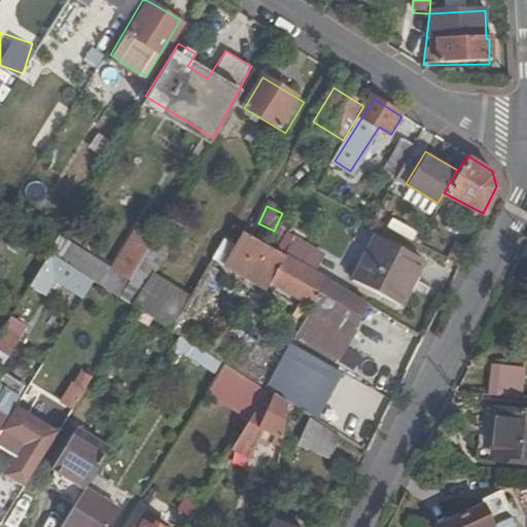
[(60,226),(42,215),(30,234),(47,245),(60,226)]
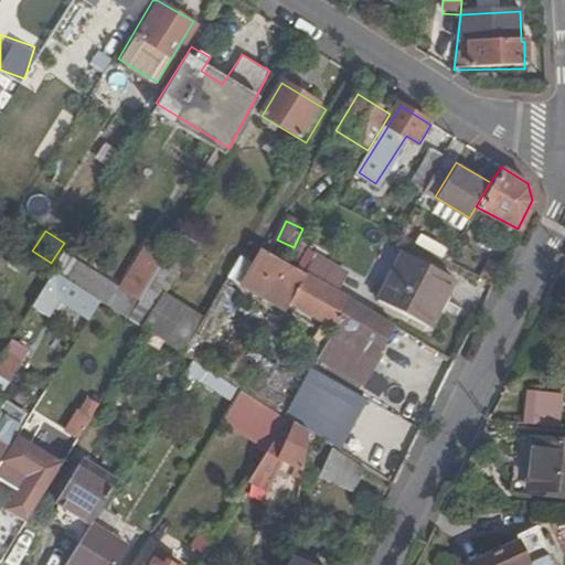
[(194,243),(179,233),(169,251),(138,302),(128,319),(141,327),(163,292),(173,276),(183,262),(194,243)]
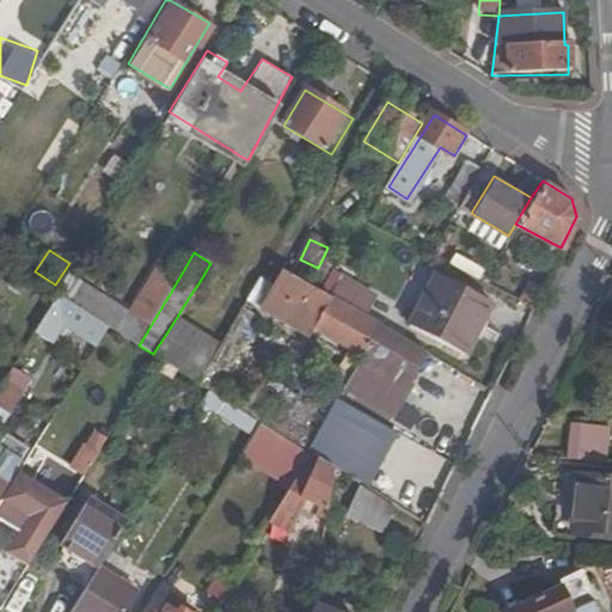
[(150,328),(183,271),(163,259),(128,314),(150,328)]
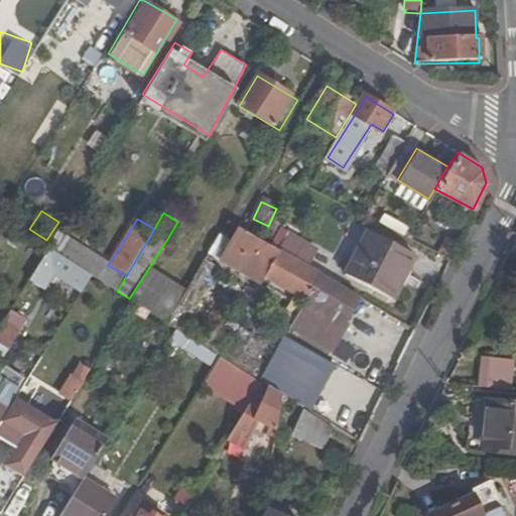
[(305,300),(319,276),(269,247),(238,230),(232,241),(221,261),(257,283),(262,276),(305,300)]
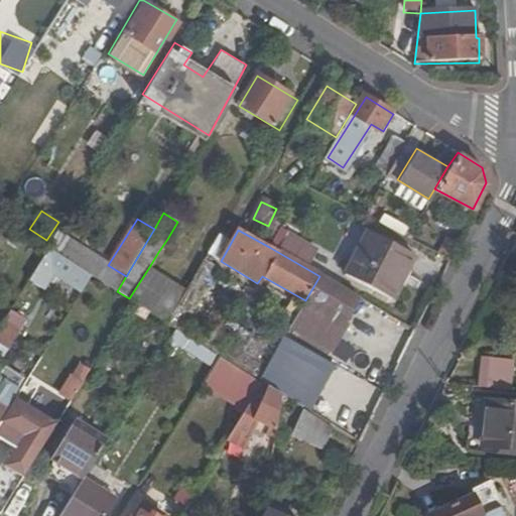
[(403,268),(407,270),(414,256),(366,231),(344,274),(388,296),(403,268)]
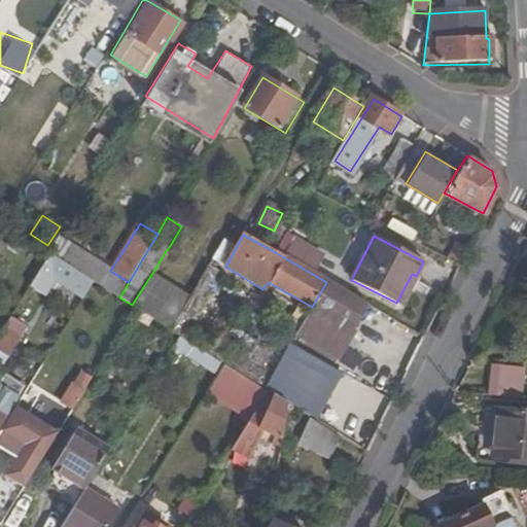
[(48,252),(92,280),(119,297),(129,282),(110,271),(59,237),(48,252)]
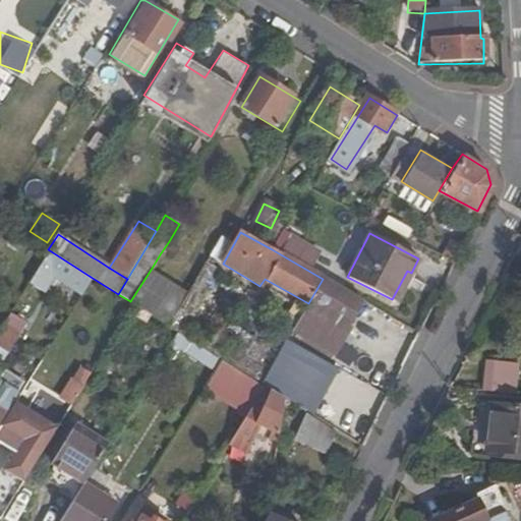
[(234,243),(223,236),(211,256),(223,264),(234,243)]
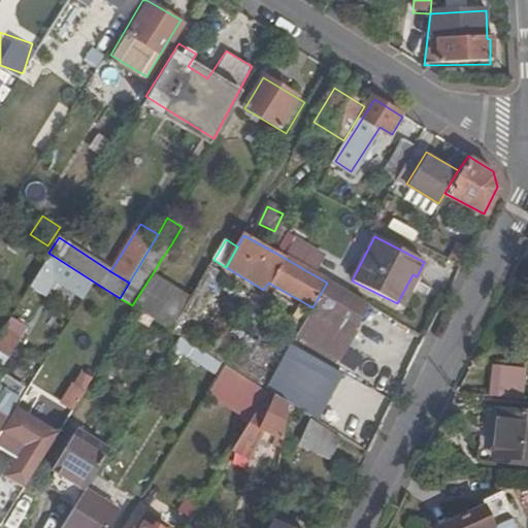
[(173,266),(183,252),(171,244),(162,258),(173,266)]
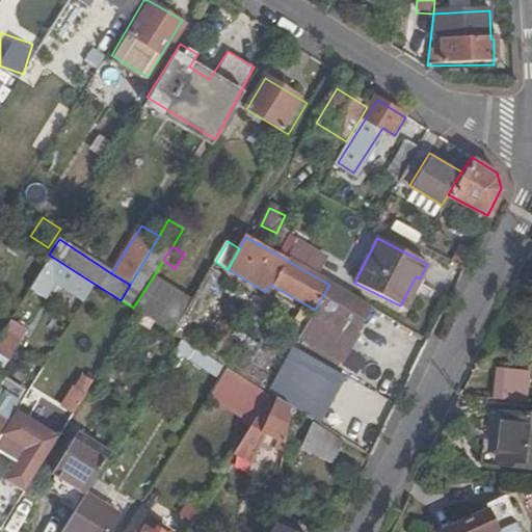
[(133,308),(138,312),(173,334),(190,303),(192,300),(154,275),(133,308)]
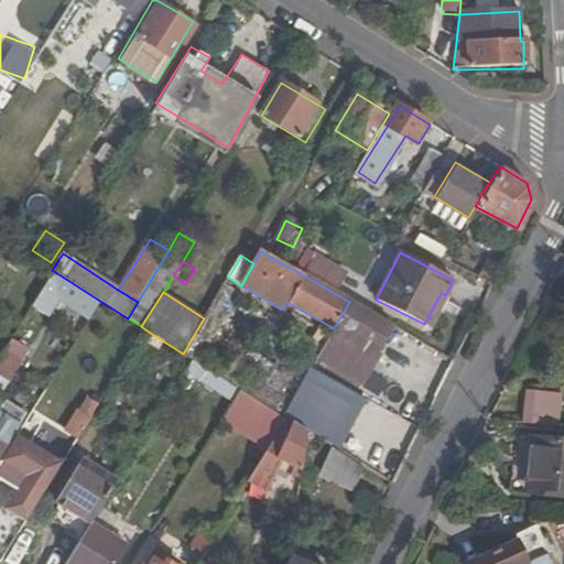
[(429,327),(445,295),(441,293),(424,324),(429,327)]
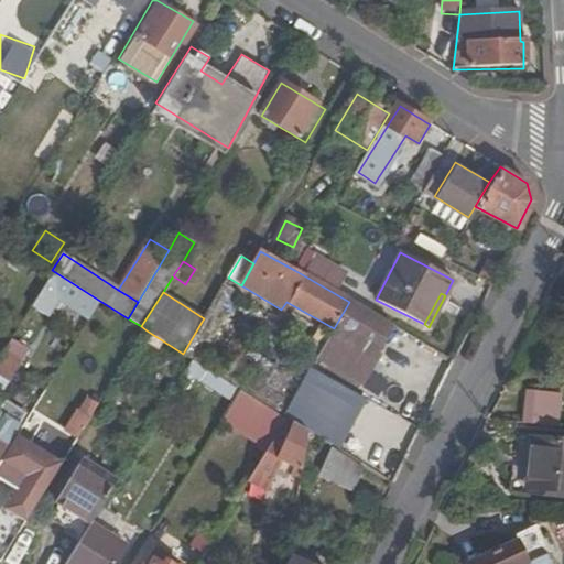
[(378,353),(392,326),(349,302),(334,328),(323,348),(340,358),(335,368),(364,384),(382,356),(378,353)]
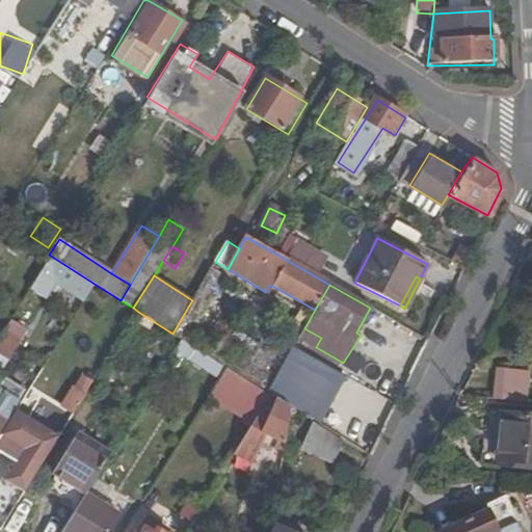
[(202,311),(190,303),(173,334),(182,340),(191,323),(193,325),(202,311)]
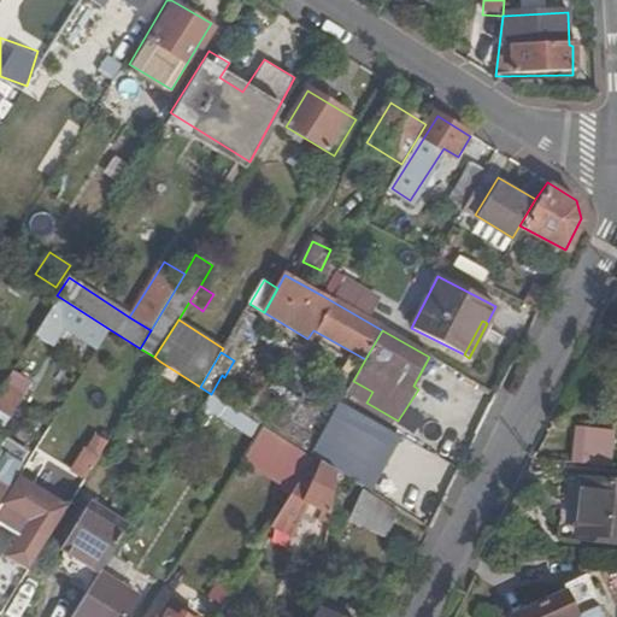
[(6,382),(0,392),(0,409),(12,417),(25,394),(6,382)]
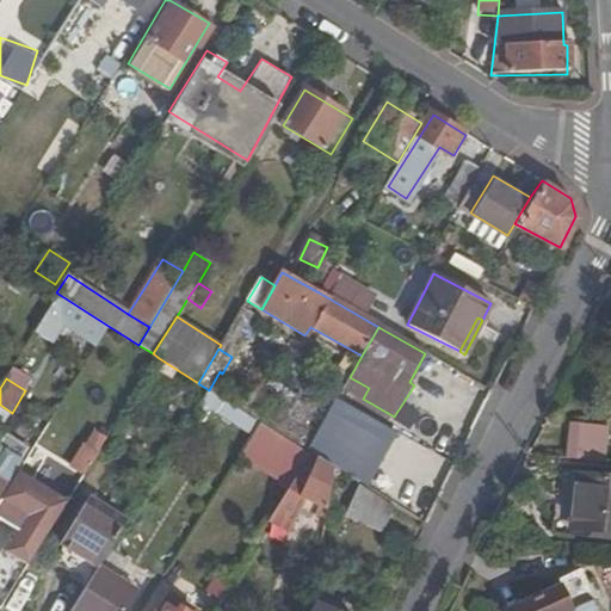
[(199,405),(251,437),(259,423),(250,415),(209,390),(199,405)]
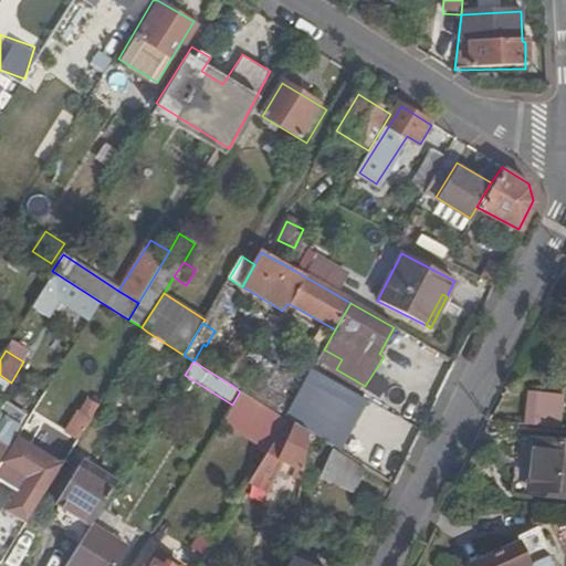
[(231,385),(240,391),(283,418),(291,404),(239,370),(231,385)]
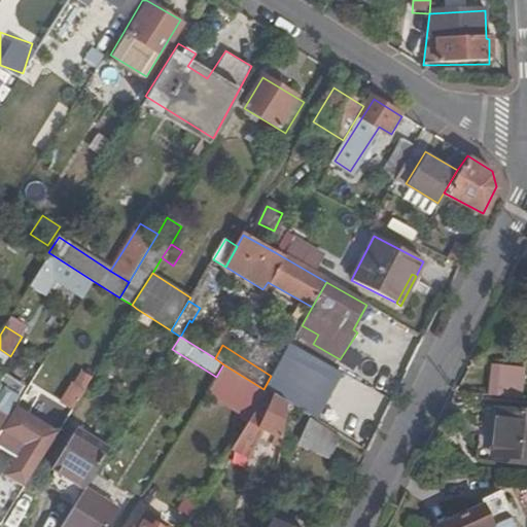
[(338,372),(288,345),(271,376),(264,389),(267,390),(287,401),(313,416),(338,372)]
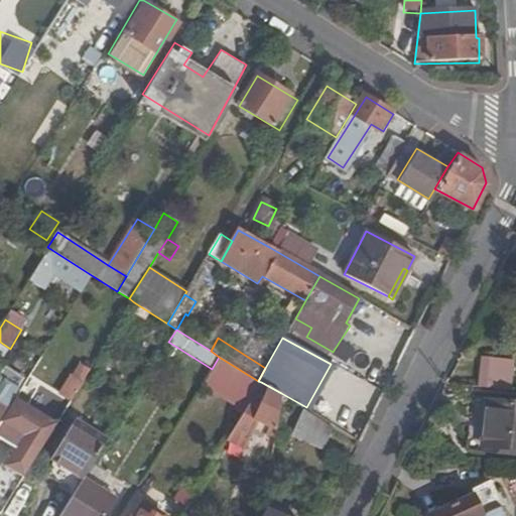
[(201,386),(243,412),(261,382),(258,381),(219,357),(212,369),(201,386)]
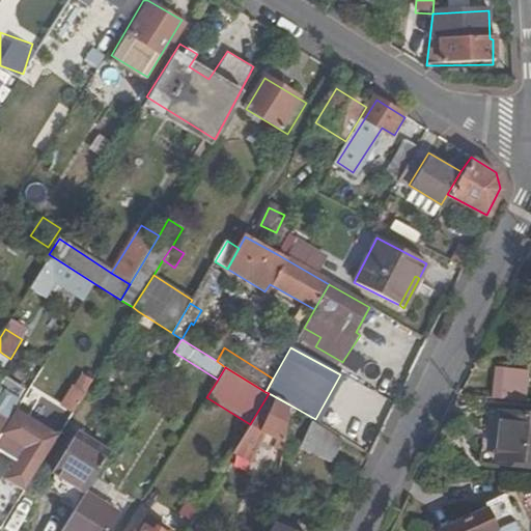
[(58,404),(71,413),(92,380),(79,371),(58,404)]
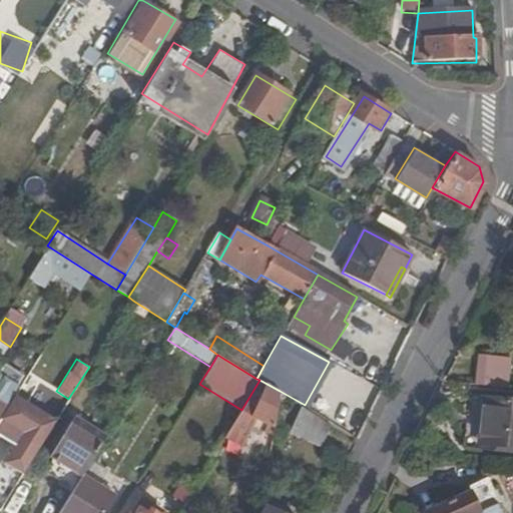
[(507,383),(508,363),(476,360),(474,381),(507,383)]
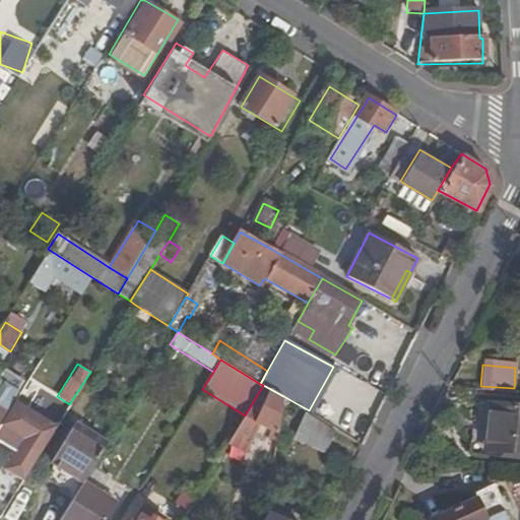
[(24,380),(6,368),(0,377),(0,384),(15,394),(24,380)]
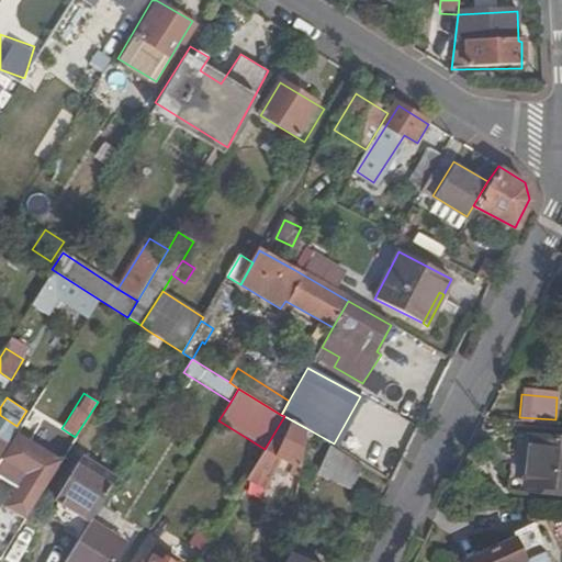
[(0,452),(17,426),(0,415),(0,452)]
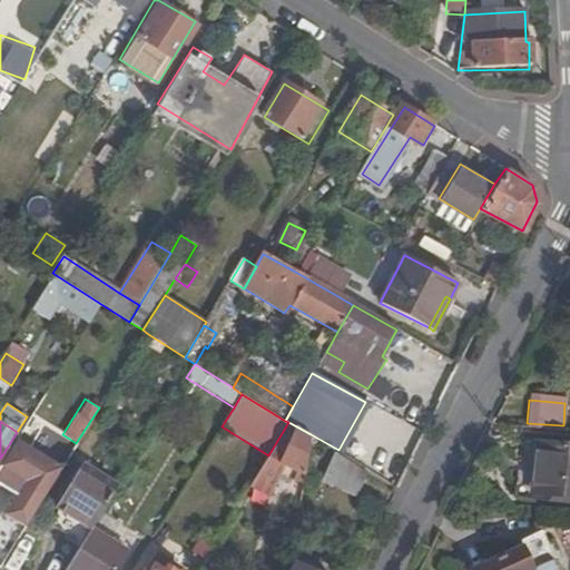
[(297,475),(311,434),(288,422),(268,455),(249,485),(268,497),(283,468),(297,475)]
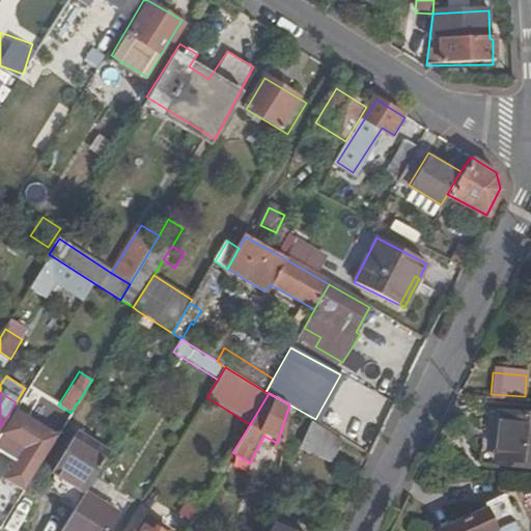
[(24,494),(58,439),(17,413),(0,440),(0,453),(17,465),(5,482),(24,494)]
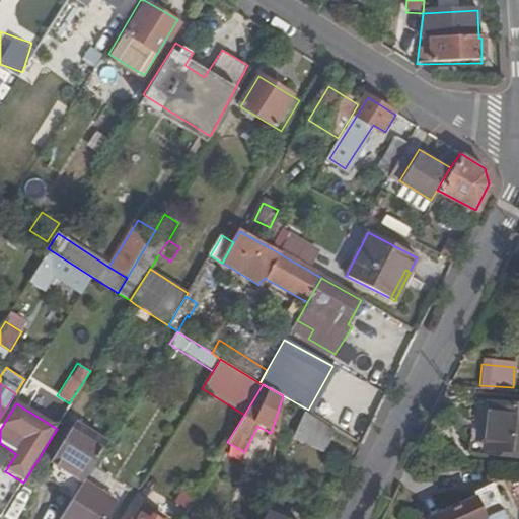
[(518,409),(490,406),(486,453),(518,456),(518,409)]
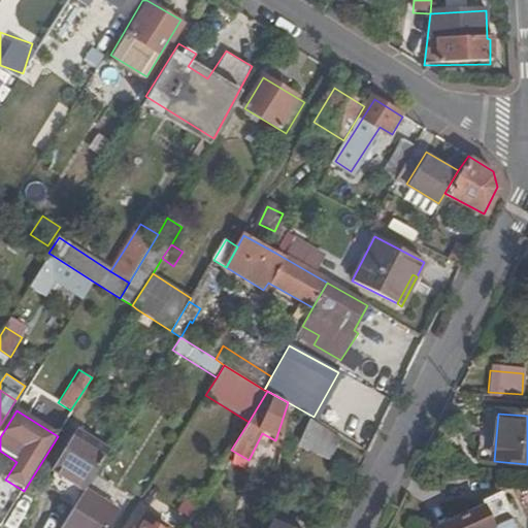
[(328,458),(338,436),(311,420),(300,443),(328,458)]
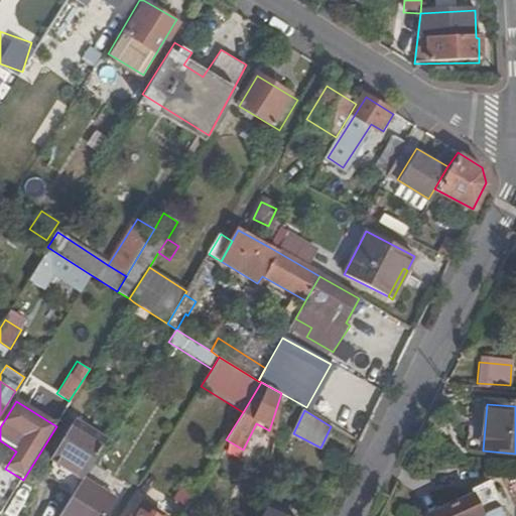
[(81,483),(82,481),(105,443),(73,423),(48,462),(50,463),(81,483)]
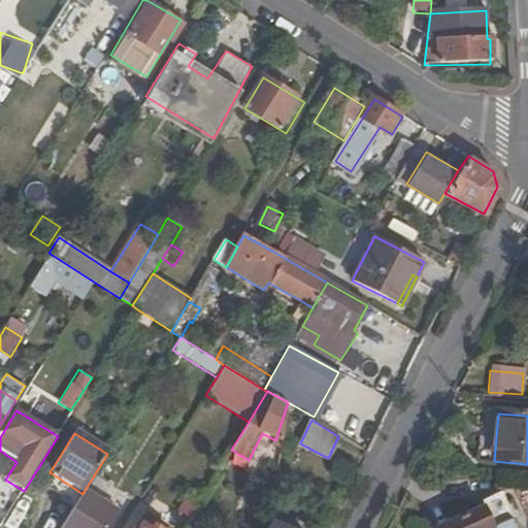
[(52,473),(42,487),(74,506),(83,494),(52,473)]
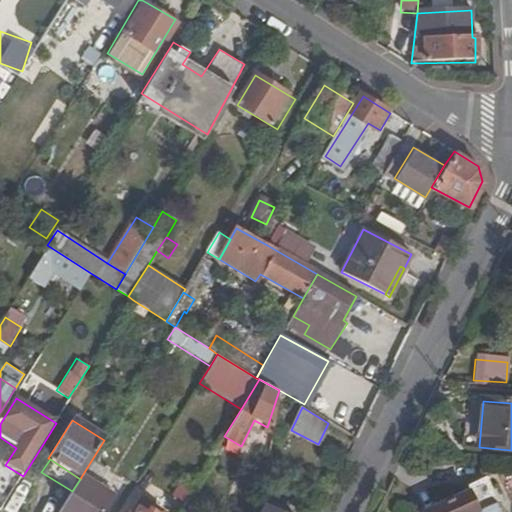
[(470,485),(480,506),(497,498),(486,474),(469,482),(470,485)]
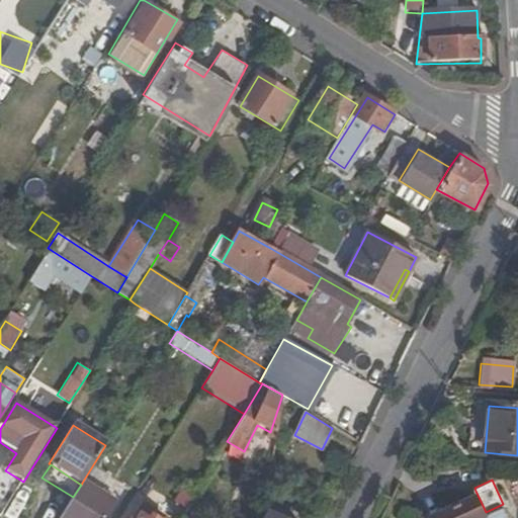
[(73,497),(59,517),(103,517),(113,503),(82,483),(81,485),(73,497)]
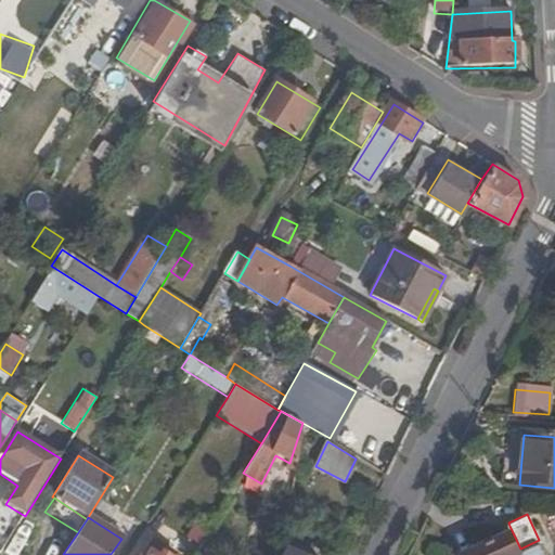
[(18,526),(0,554),(1,554),(18,554),(31,534),(18,526)]
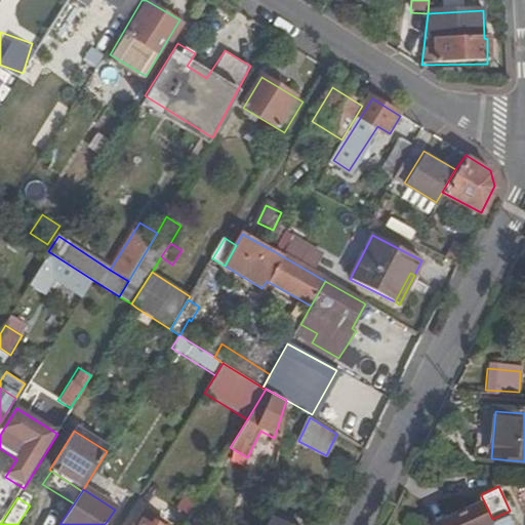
[(482,497),(436,521),(438,524),(485,524),(485,522),(492,519),(482,497)]
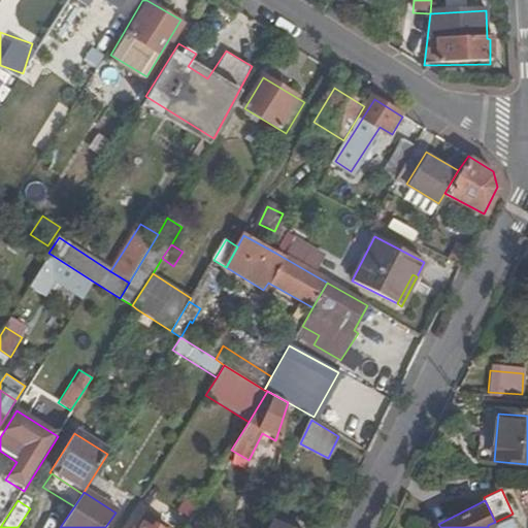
[(155,527),(162,518),(147,509),(141,519),(154,527),(155,527)]
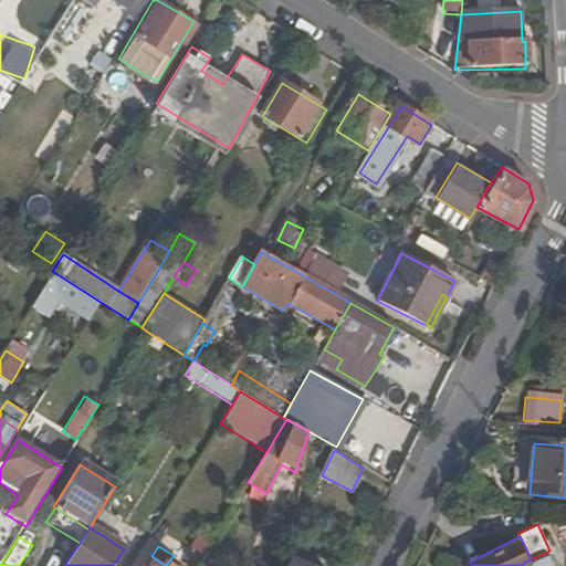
[(556,565),(549,551),(531,559),(533,565),(556,565)]
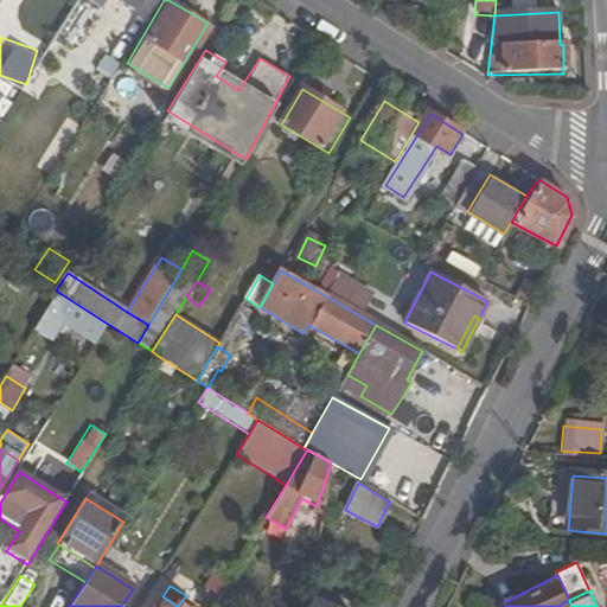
[(154,606),(177,606),(163,596),(154,606)]
